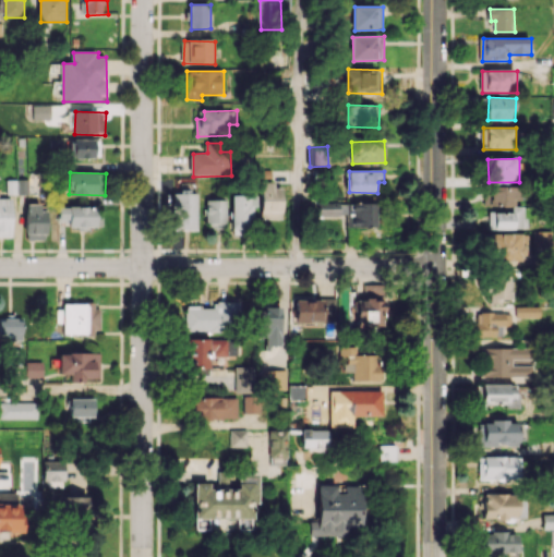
[(10,181),(10,195),(32,195),(32,180),(10,181)]
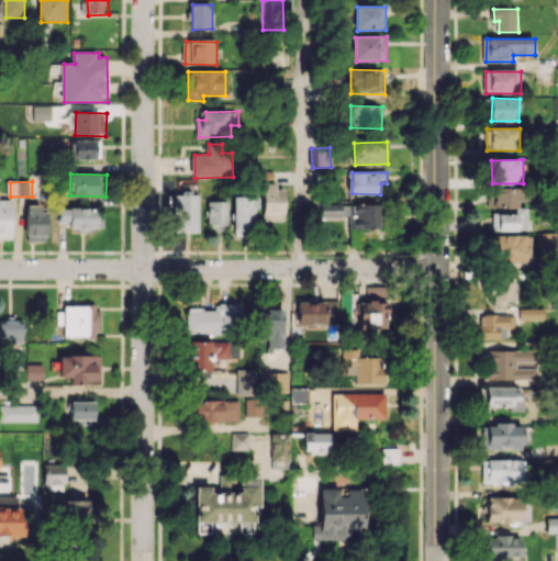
[(265,221),(287,221),(287,190),(278,190),(279,183),(265,183),(265,221)]
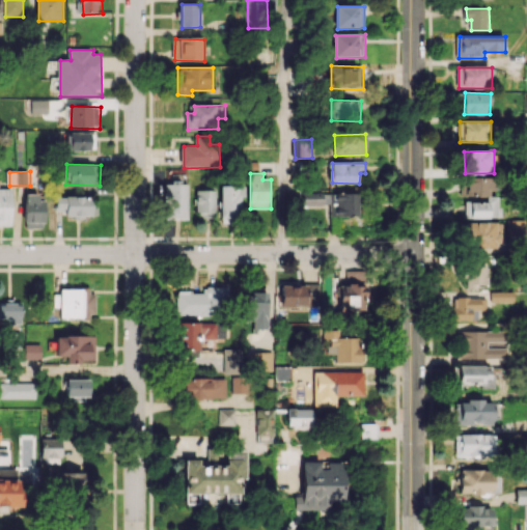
[(463,195),(496,196),(496,178),(464,177),(463,195)]
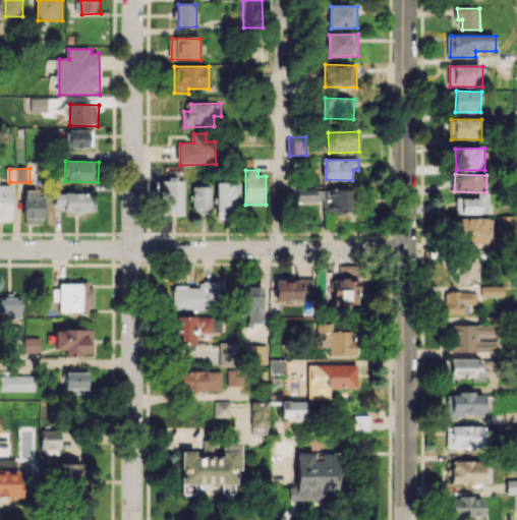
[(186,216),(186,179),(165,179),(164,216),(186,216)]
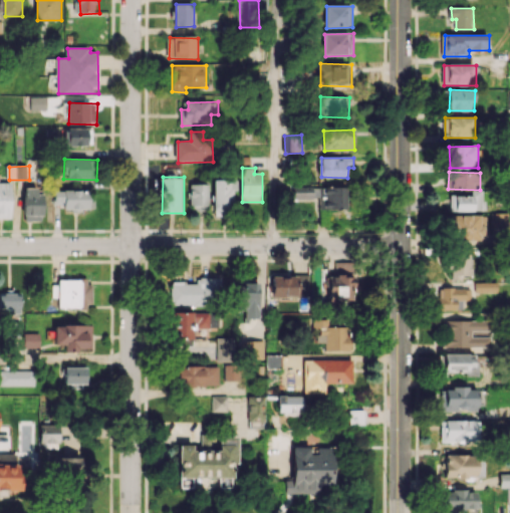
[(215,213),(235,213),(236,181),(216,181),(215,213)]
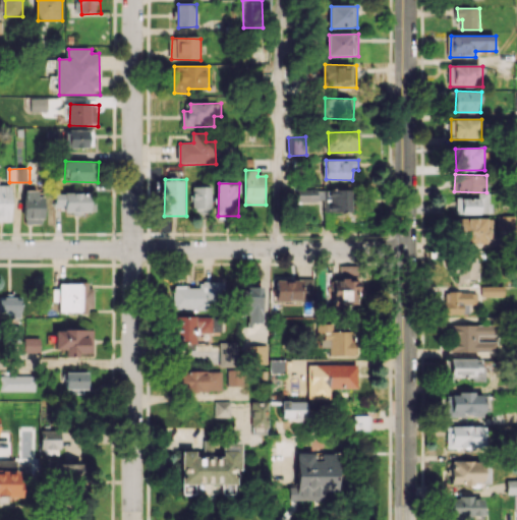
[(0,222),(14,222),(13,185),(0,185),(0,222)]
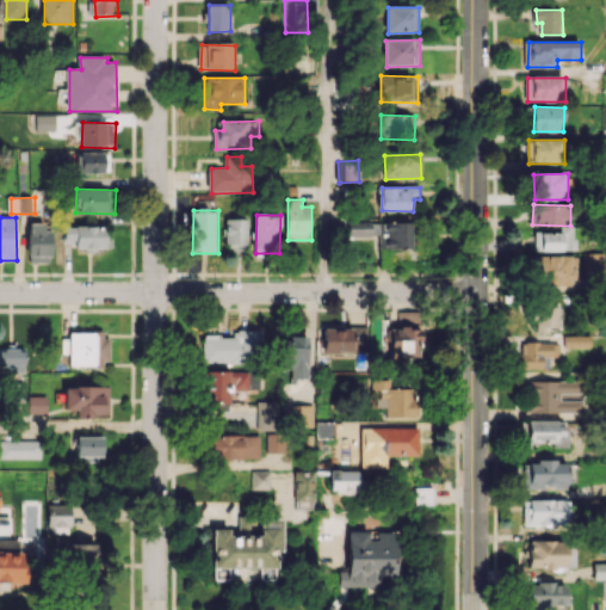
[(251,220),(228,220),(228,248),(249,250),(251,220)]
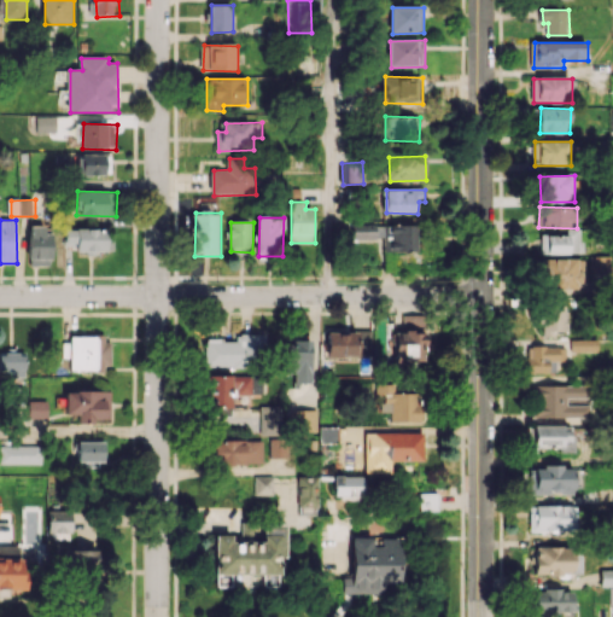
[(355,242),(378,242),(378,225),(355,226),(355,242)]
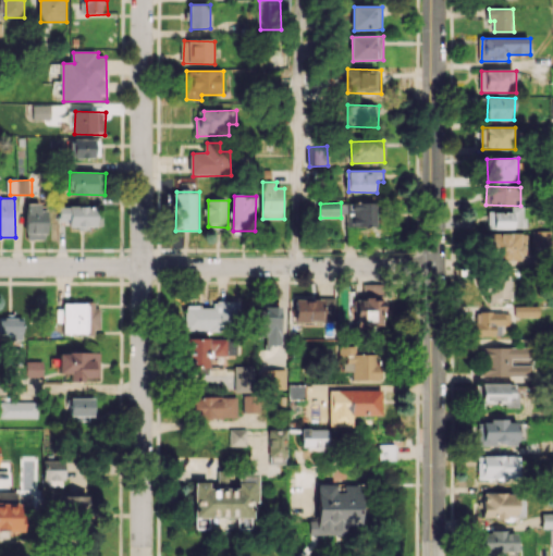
[(48,205),(28,204),(28,239),(48,241),(48,205)]
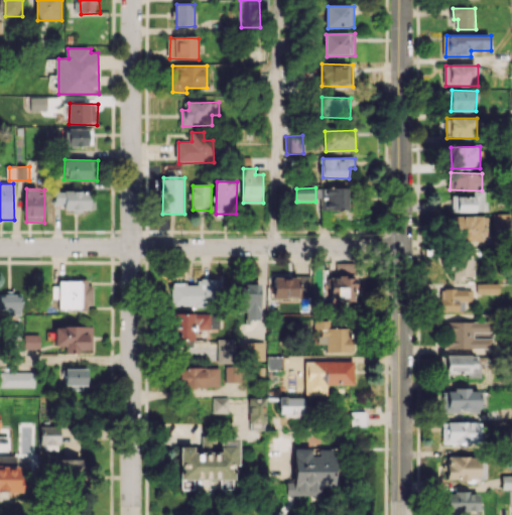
[(351,211),(351,188),(316,188),(316,198),(323,198),(323,211),(351,211)]
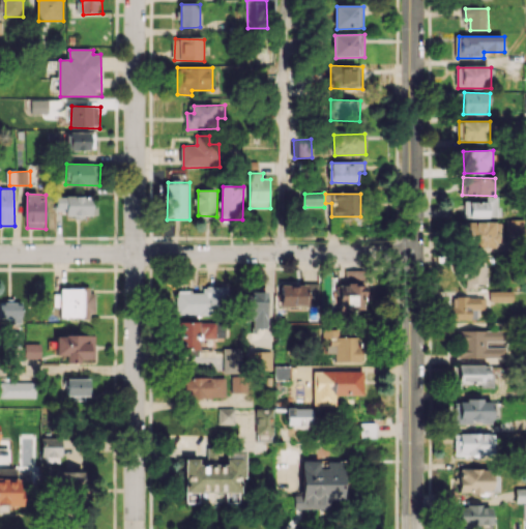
[(57,198),(58,210),(67,210),(67,216),(94,215),(94,197),(57,198)]
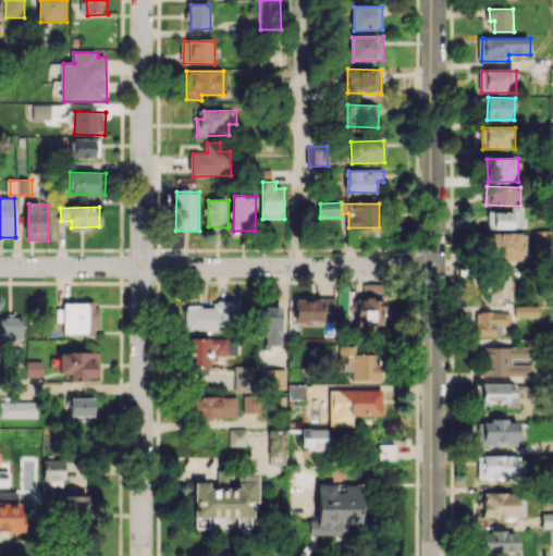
[(491,230),(526,229),(526,207),(513,207),(513,212),(490,213),(491,230)]
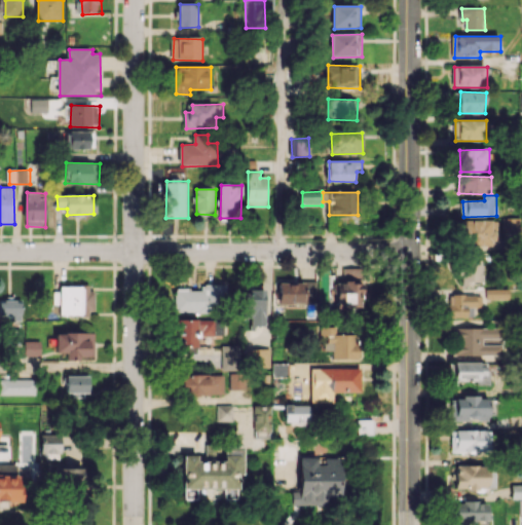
[(521,219),(506,219),(506,234),(521,234),(521,219)]
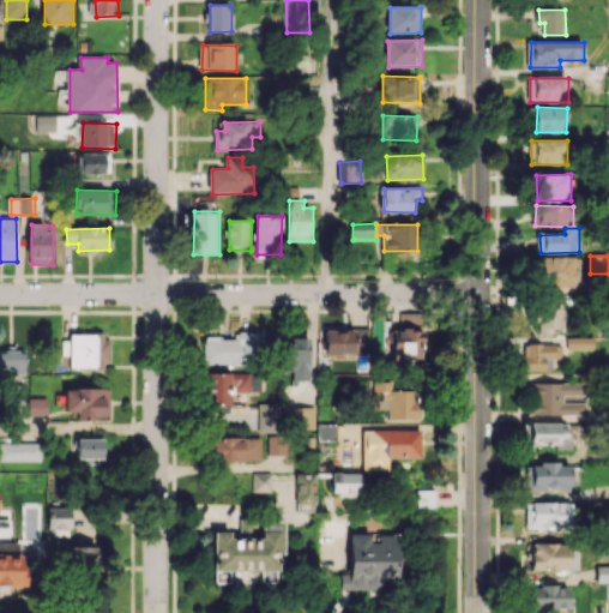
[(536,287),(583,286),(583,258),(535,259),(536,287)]
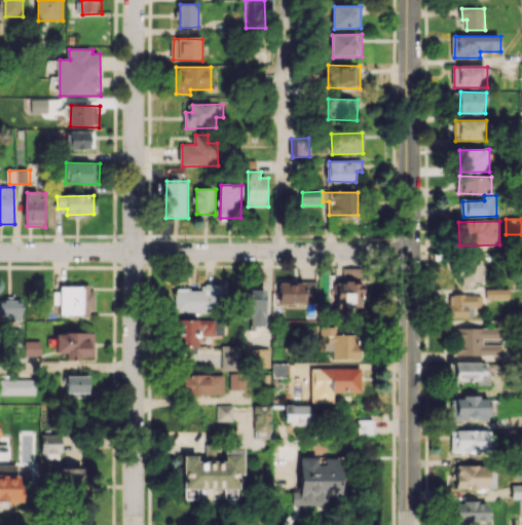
[(464,285),(485,285),(486,261),(465,261),(464,285)]
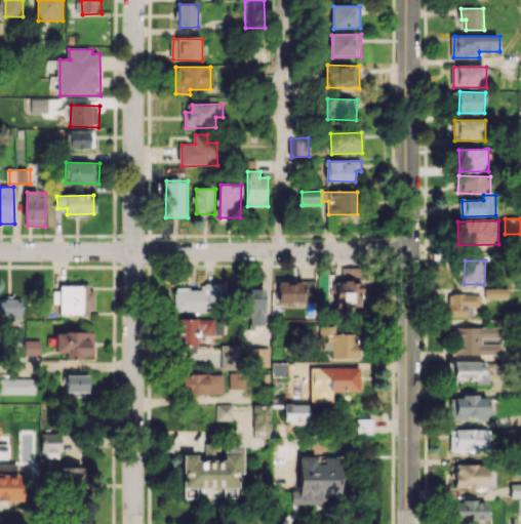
[(364,268),(345,269),(345,283),(336,283),(337,309),(365,308),(364,268)]
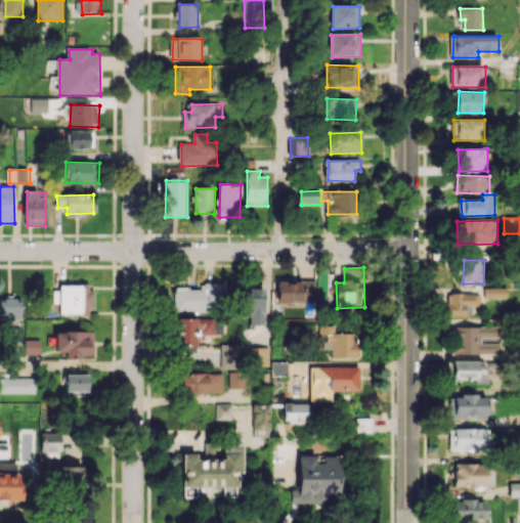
[(279,304),(318,303),(317,280),(278,282),(279,304)]
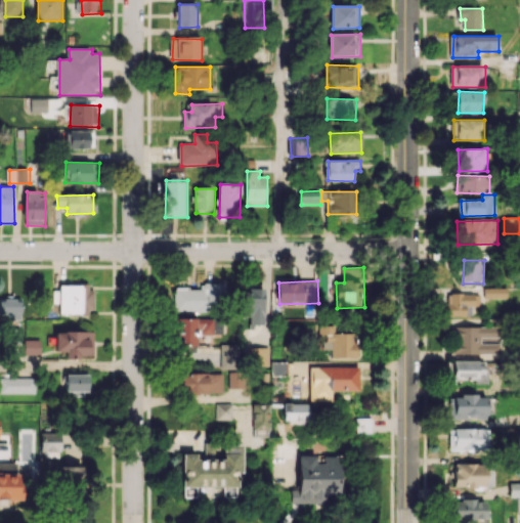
[(227,284),(203,284),(203,289),(176,289),(176,310),(227,311),(227,284)]
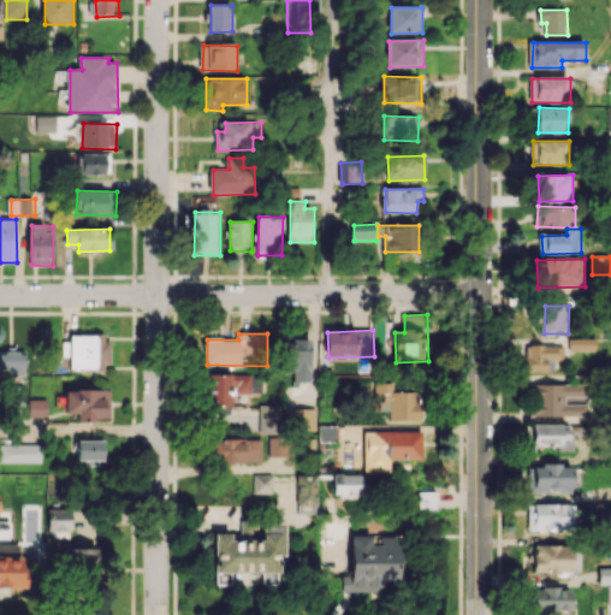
[(72,336),(73,372),(111,372),(111,336),(72,336)]
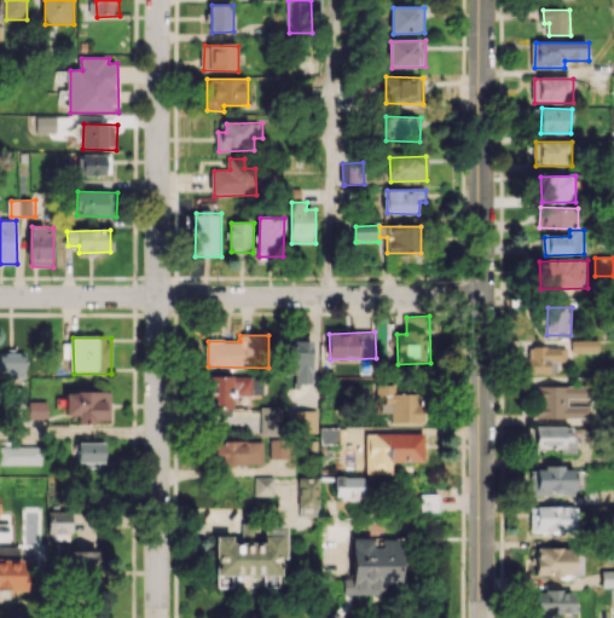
[(601,341),(574,341),(574,354),(601,354),(601,341)]
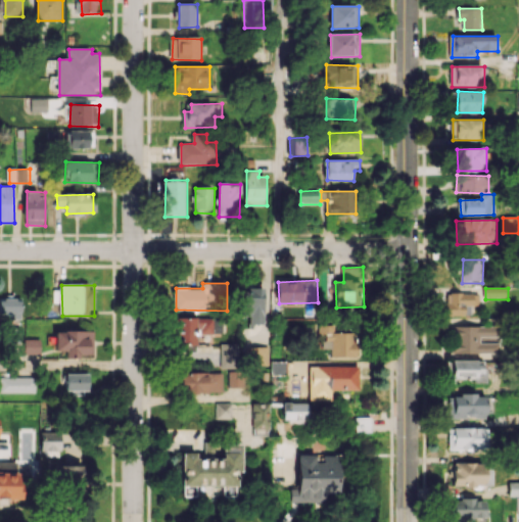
[(243,318),(250,318),(251,329),(256,329),(256,324),(267,324),(266,289),(243,289),(243,318)]
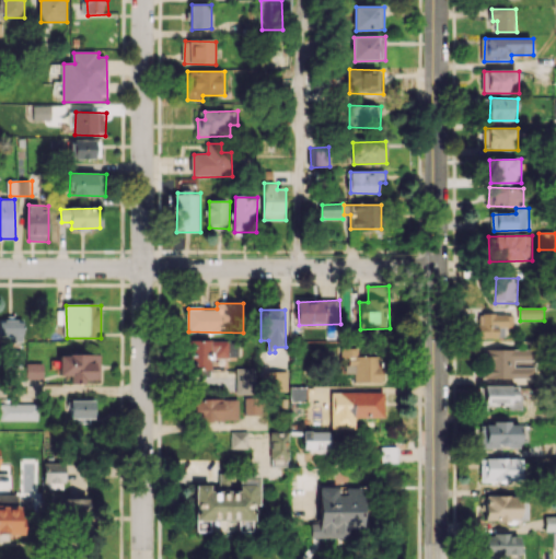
[(506,338),(506,328),(514,328),(516,315),(481,314),(479,338),(506,338)]
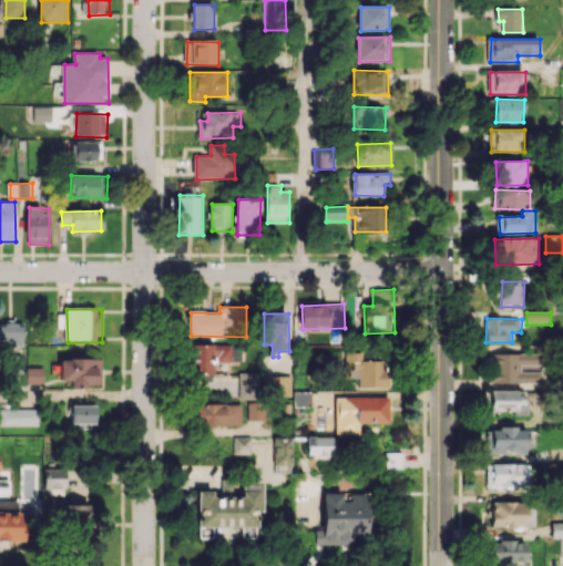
[(26,325),(1,323),(1,341),(16,341),(16,347),(26,347),(26,325)]
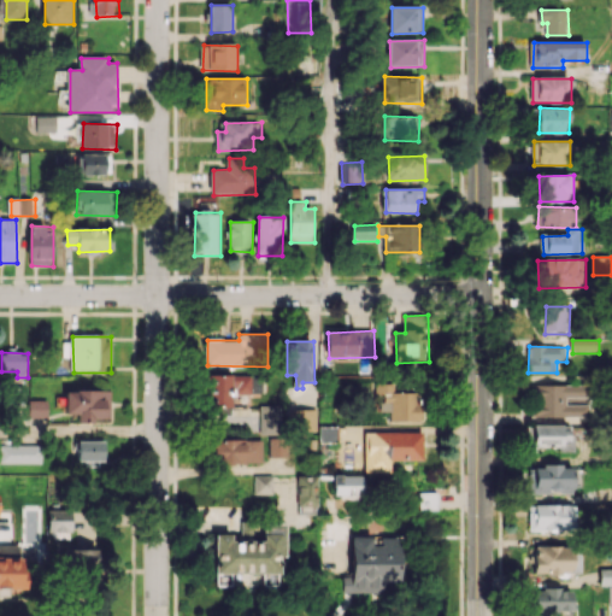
[(234,406),(234,396),(265,396),(265,376),(211,376),(211,406),(234,406)]
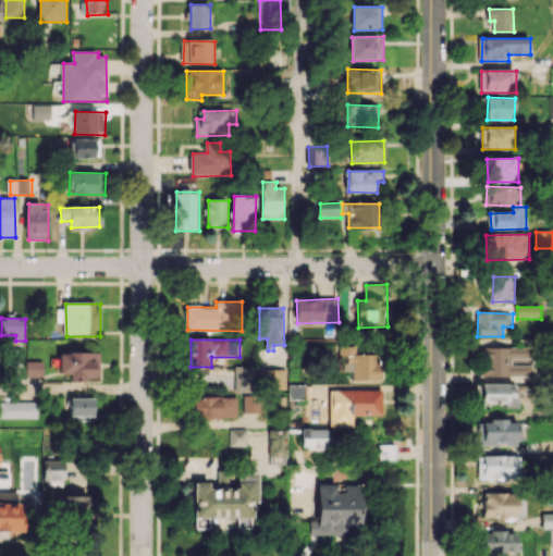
[(355,381),(383,381),(382,355),(356,355),(356,347),(342,347),(342,356),(346,356),(347,372),(355,372),(355,381)]
